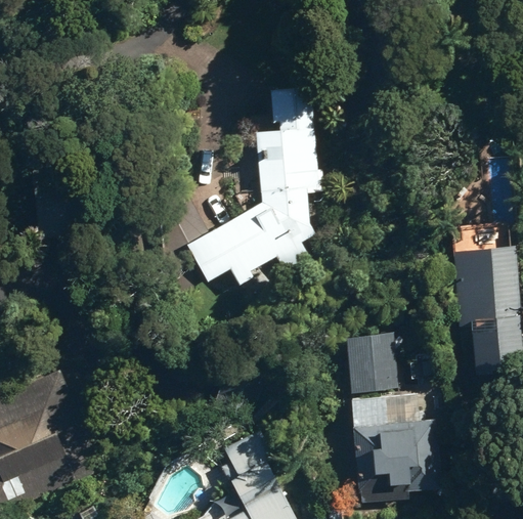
[(230,269),(238,286),(253,277),(249,271),(275,257),(285,273),(309,261),(299,242),(314,233),(309,224),(307,192),(322,192),(320,173),(317,172),(311,86),(270,88),(273,129),(256,130),(262,203),(186,243),(209,282),(230,269)]
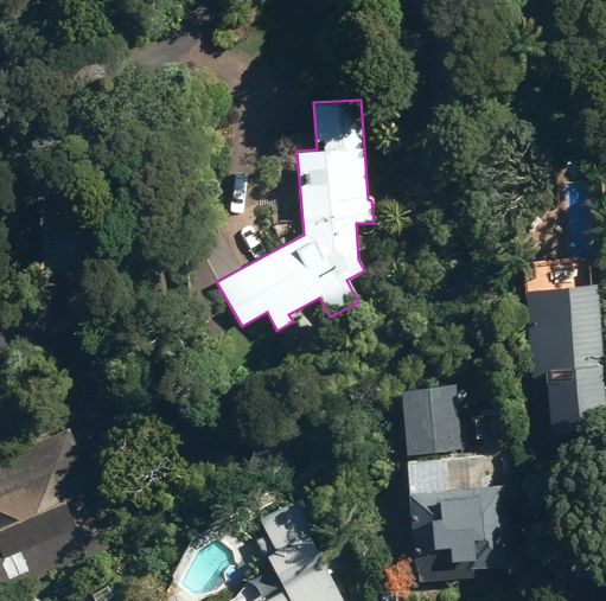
[(548,383),(552,438),(605,434),(597,288),(525,292),(531,384),(548,383)]
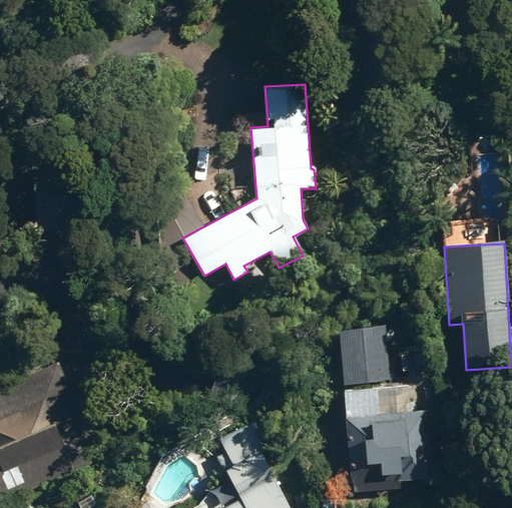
[(342,329),(345,385),(389,382),(385,325),(342,329)]
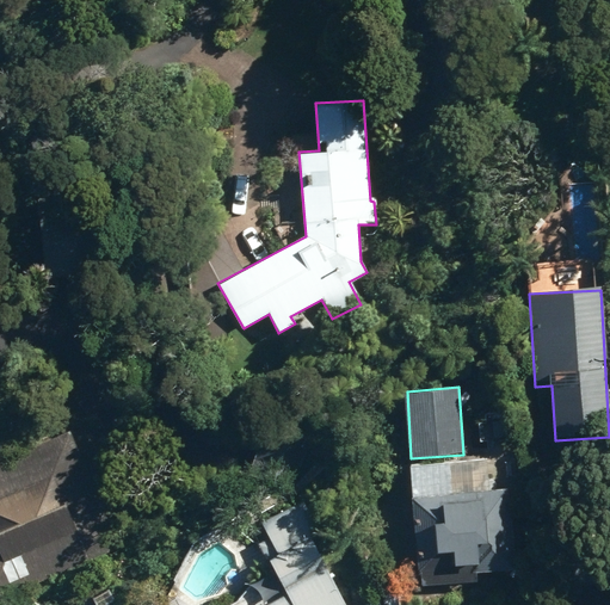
[(0,599),(119,548),(69,432),(0,461),(0,599)]
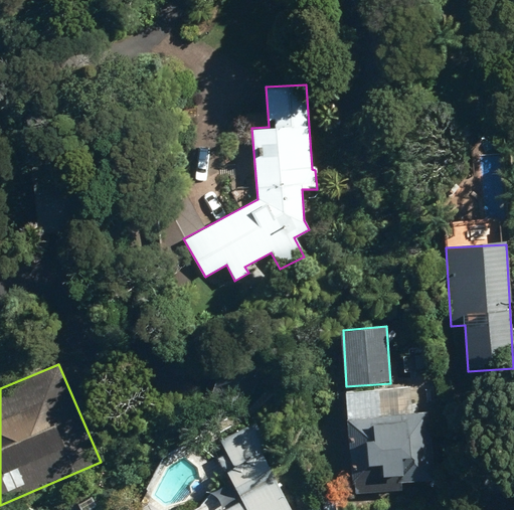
[(344,393),(355,495),(435,487),(427,411),(409,413),(406,387),(344,393)]
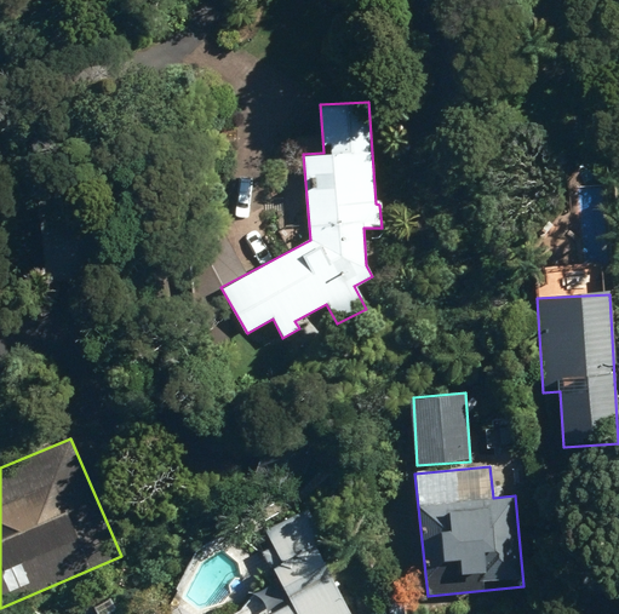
[(351,613),(317,549),(327,545),(308,509),(264,532),(281,564),(271,569),(288,604),(270,613),(351,613)]
